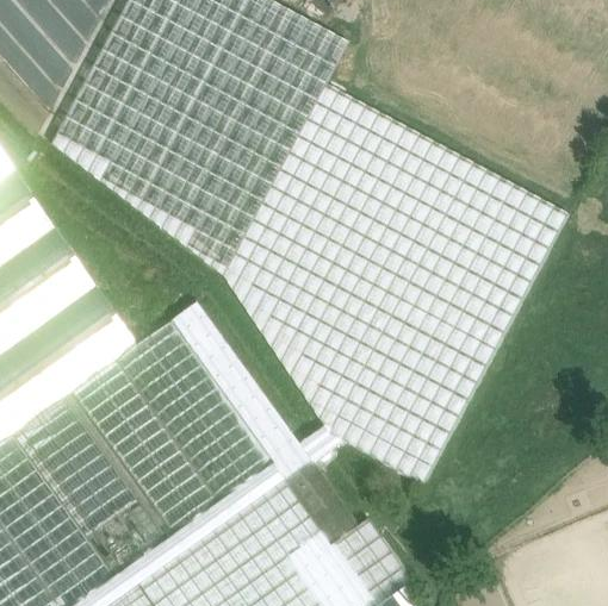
[(347,39),(272,0),(126,0),(51,142),(224,276),(324,428),(328,431),(343,439),(423,482),(568,212),(324,82),(347,39)]
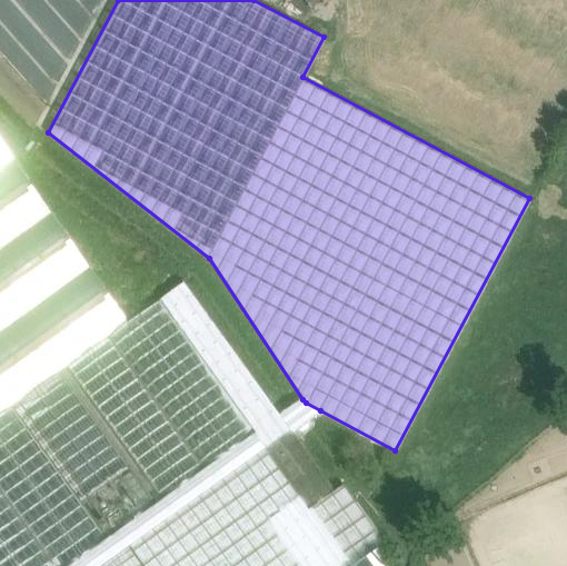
[(294,0),(310,9),(315,0),(294,0)]
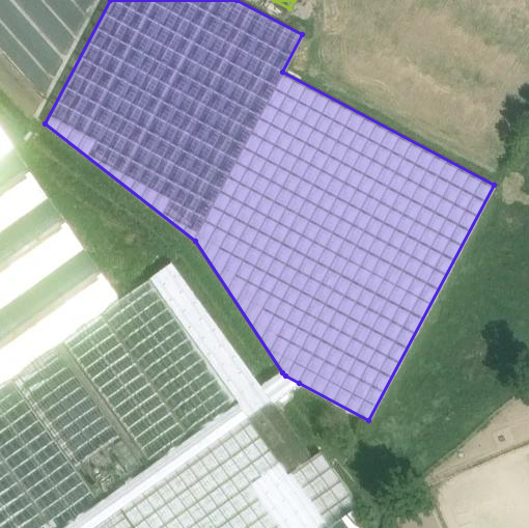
[(0,527),(326,527),(147,279),(118,300),(0,132),(0,527)]
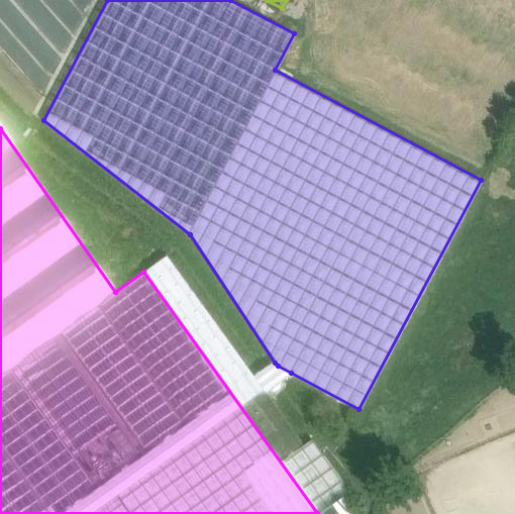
[(167,254),(143,272),(317,513),(318,513),(348,493),(311,438),(303,445),(264,391),(253,376),(167,254)]
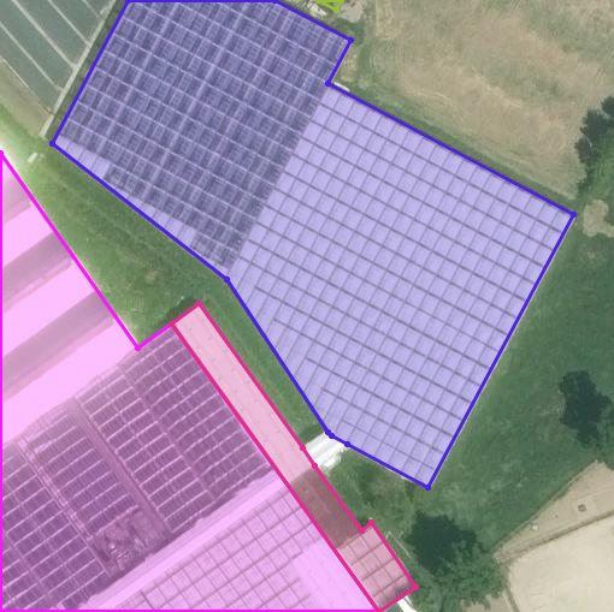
[(331,435),(328,432),(302,447),(314,465),(347,444),(331,435)]
